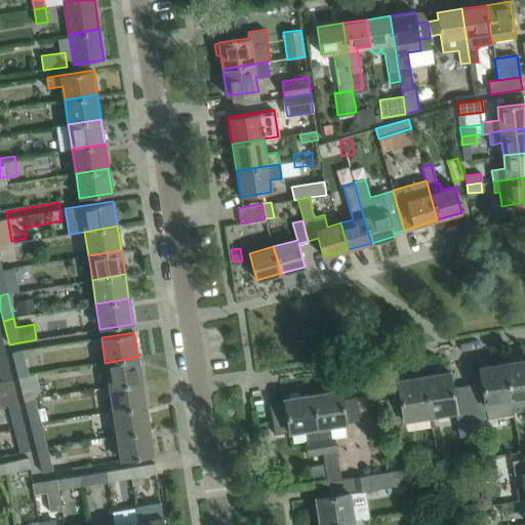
[(11,378),(1,337),(0,337),(0,373),(2,380),(11,378)]
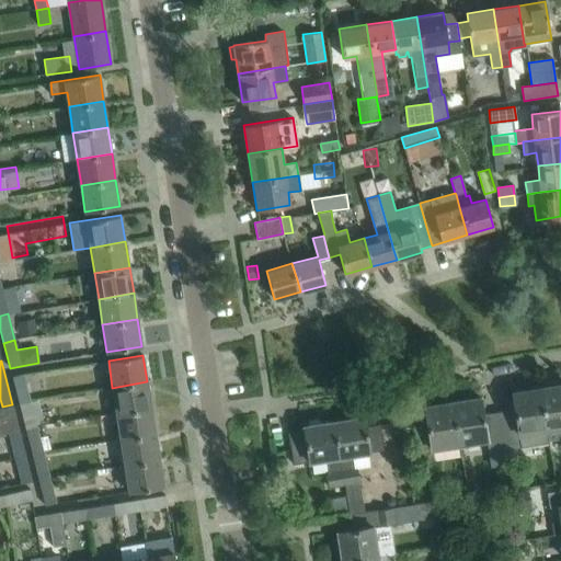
[(19,403),(30,401),(23,375),(12,377),(19,403)]
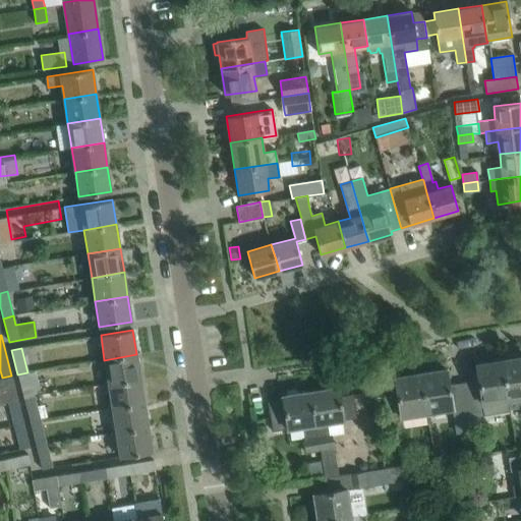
[(520,356),(519,357),(518,352),(504,355),(505,359),(501,360),(508,399),(520,396),(520,356)]
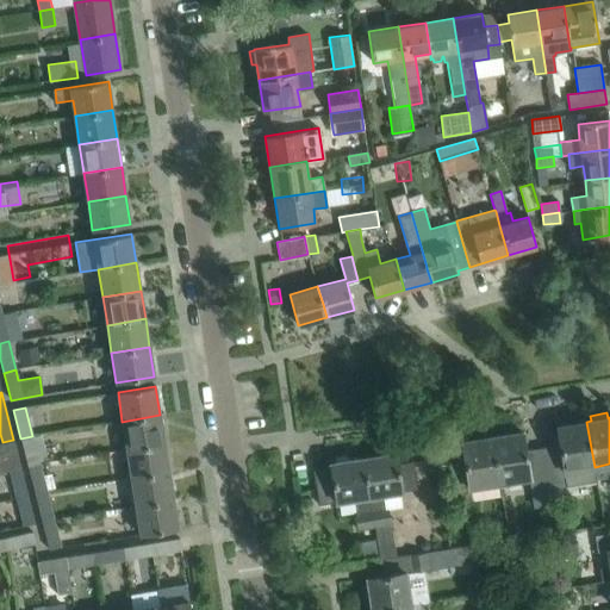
[(165,443),(160,415),(122,422),(126,449),(165,443)]
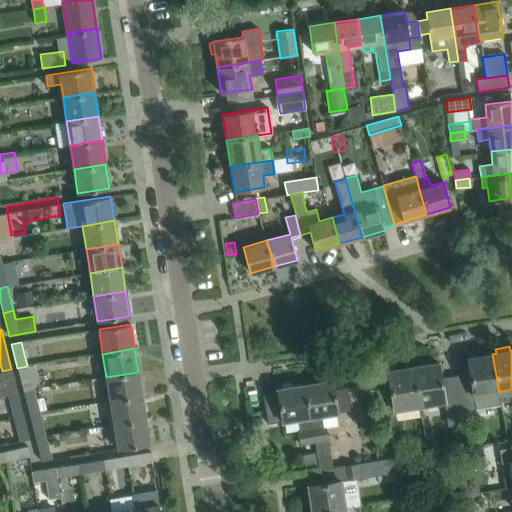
[(463,409),(501,404),(499,392),(492,354),(467,358),(470,374),(458,376),(462,406),(463,409)]
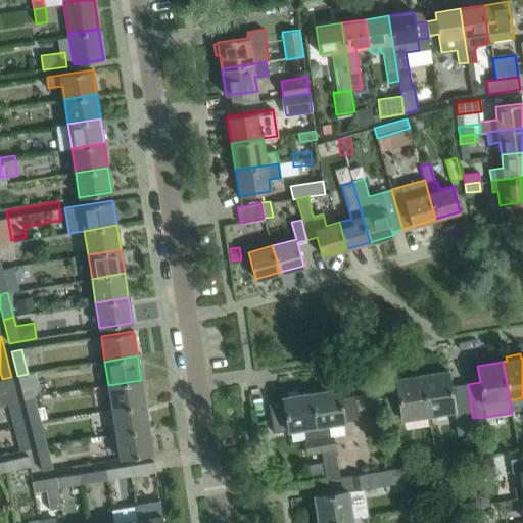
[(447,371),(421,375),(427,414),(454,410),(455,418),(472,415),(468,384),(450,386),(447,371)]
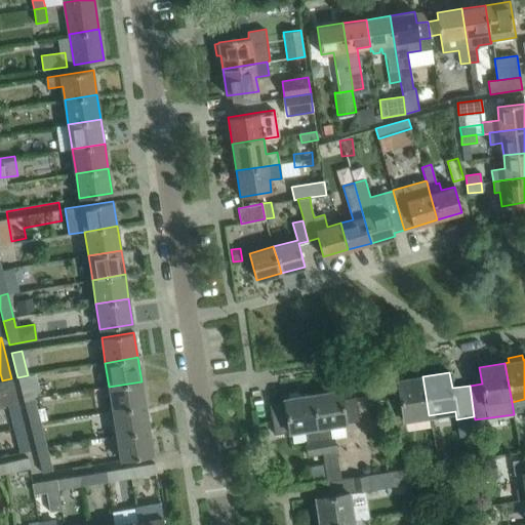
[(28,375),(17,377),(24,402),(33,399),(28,375)]
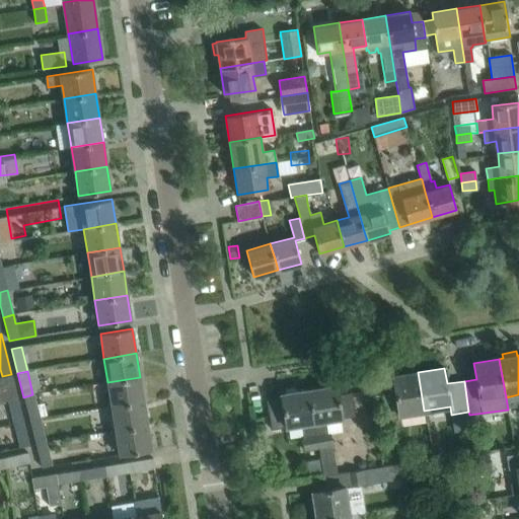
[(424,411),(418,372),(392,376),(394,392),(382,394),(387,425),(400,423),(398,415),(424,411)]
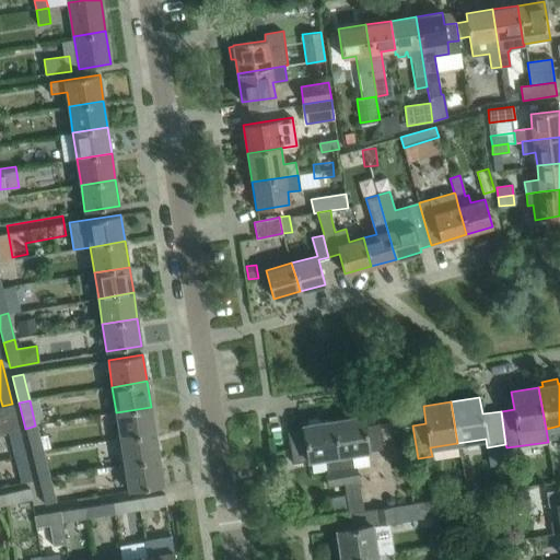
[(12,404),(2,406),(0,406),(0,433),(9,432),(19,430),(12,404)]
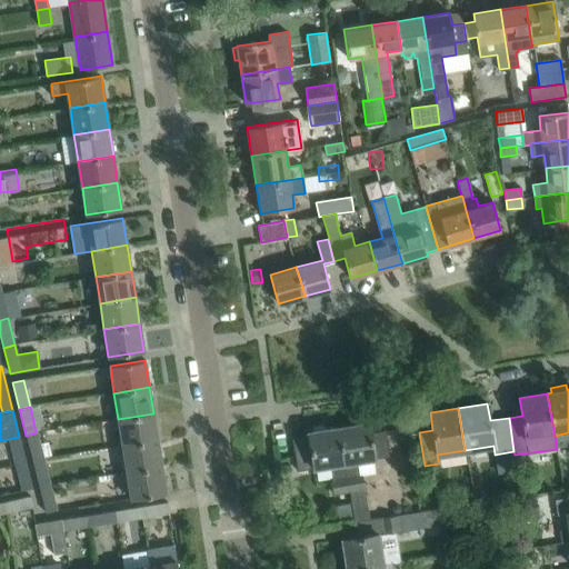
[(158,440),(153,413),(118,419),(122,446),(158,440)]
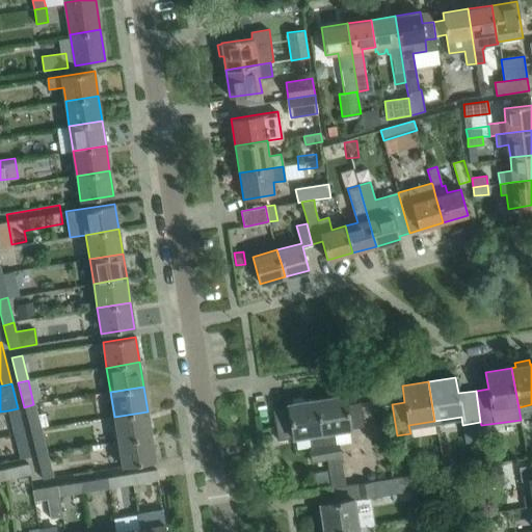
[(345,395),(316,399),(321,432),(363,426),(360,402),(347,404),(345,395)]
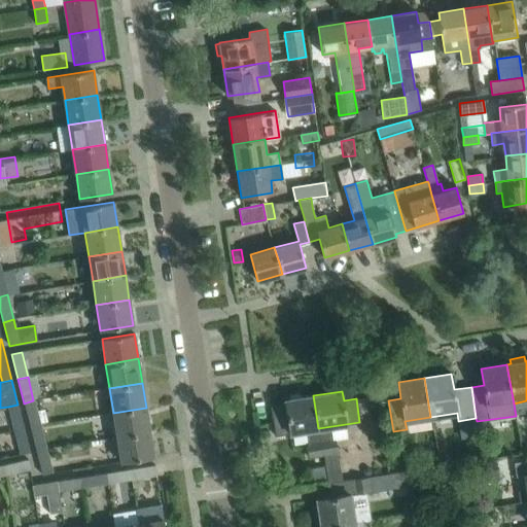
[(313,395),(285,400),(285,402),(271,406),(276,435),(307,430),(309,443),(320,442),(318,428),(313,395)]
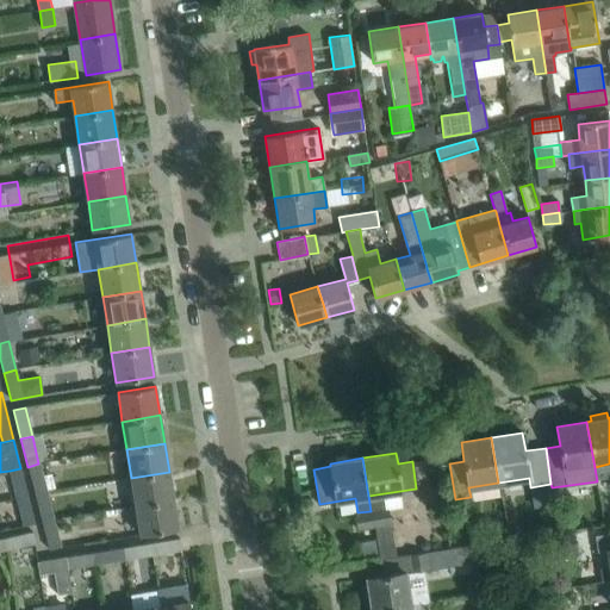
[(45,491),(38,464),(27,467),(35,493),(45,491)]
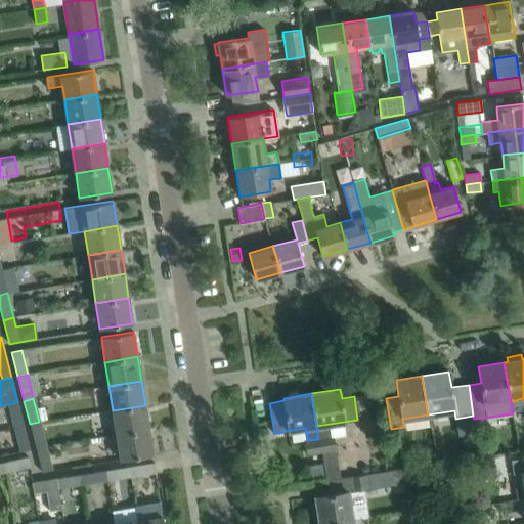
[(24,425),(17,402),(8,404),(13,427),(24,425)]
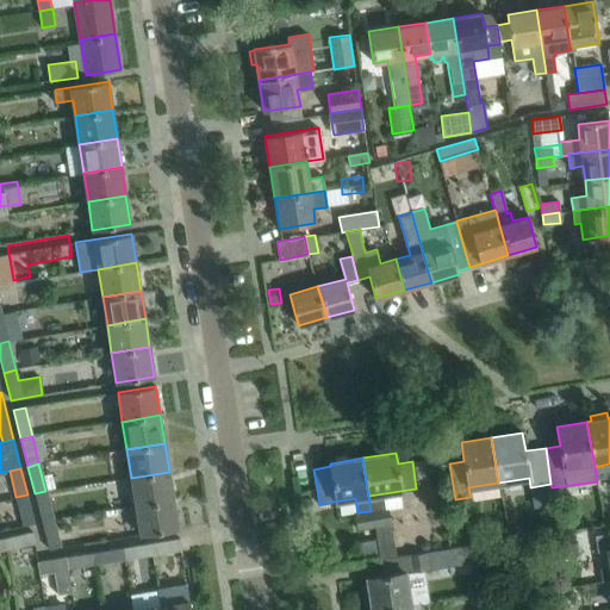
[(173,500),(169,472),(131,478),(136,506),(173,500)]
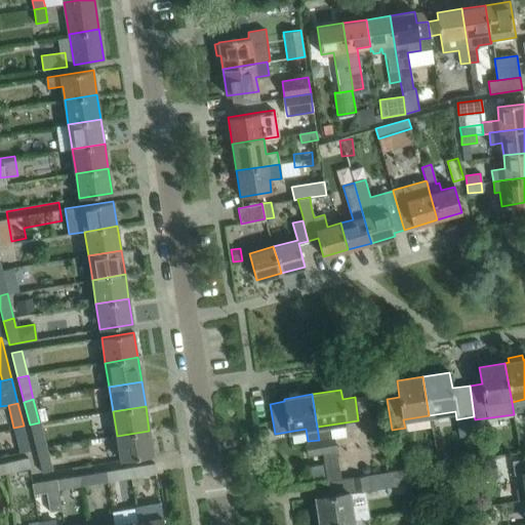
[(45,446),(39,422),(30,425),(35,449),(45,446)]
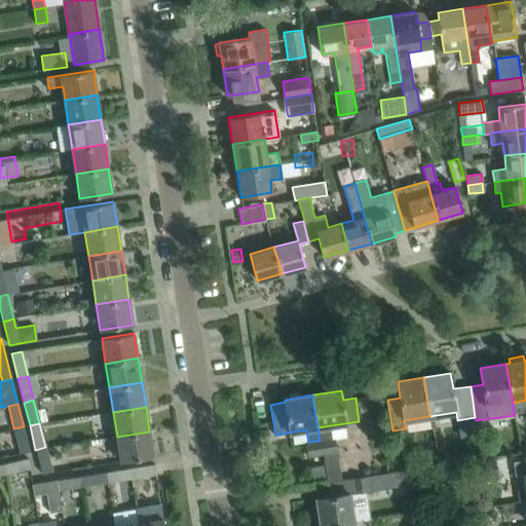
[(30,452),(24,426),(13,428),(21,454),(30,452)]
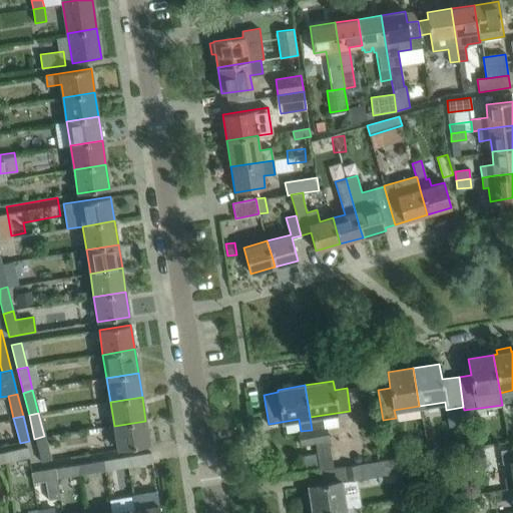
[(149,444),(145,421),(114,426),(117,449),(149,444)]
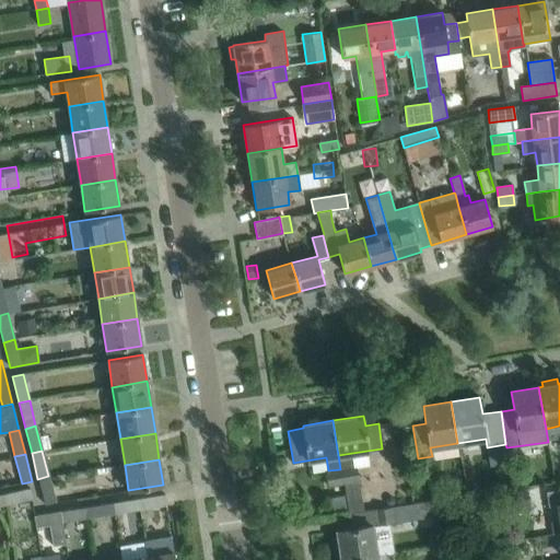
[(340,469),(342,482),(357,480),(354,466),(340,469)]
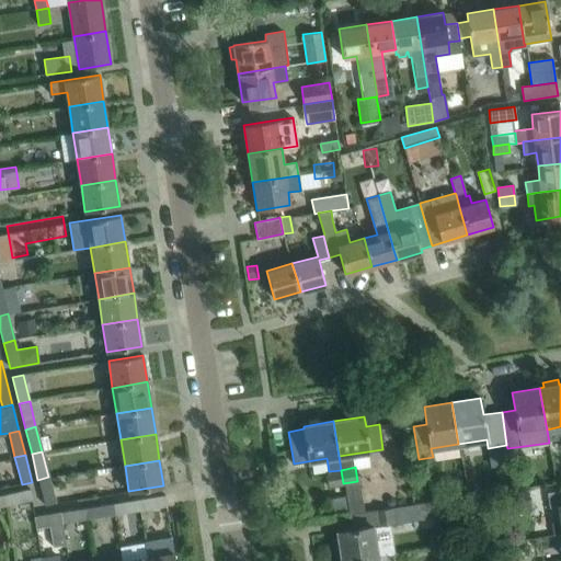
[(341,470),(329,471),(327,472),(329,485),(343,483),(341,470)]
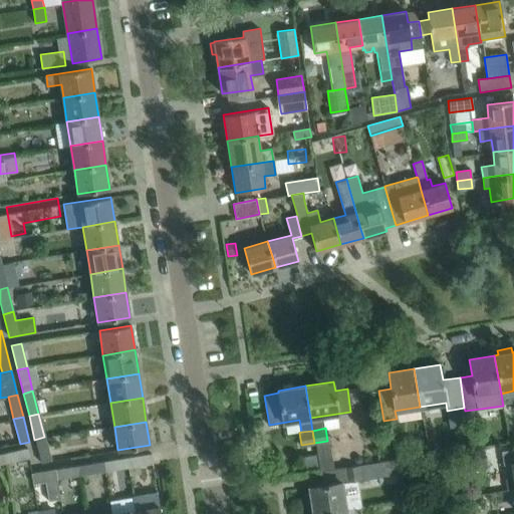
[(50,462),(44,437),(34,440),(40,464),(50,462)]
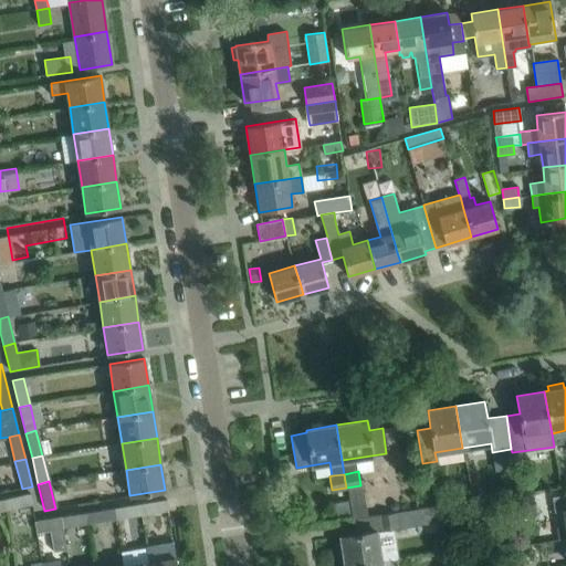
[(31,504),(28,492),(13,495),(16,507),(31,504)]
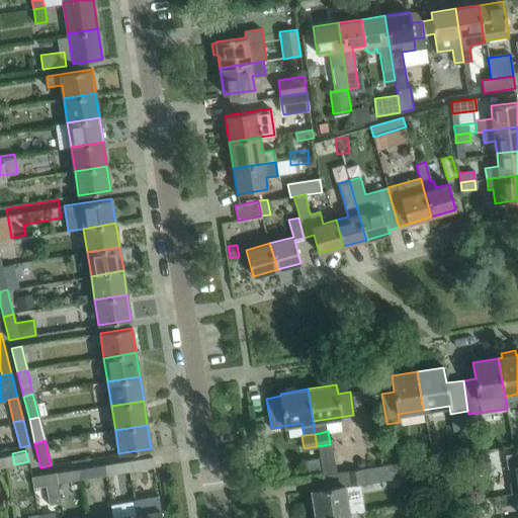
[(488,451),(466,454),(468,469),(490,466),(488,451)]
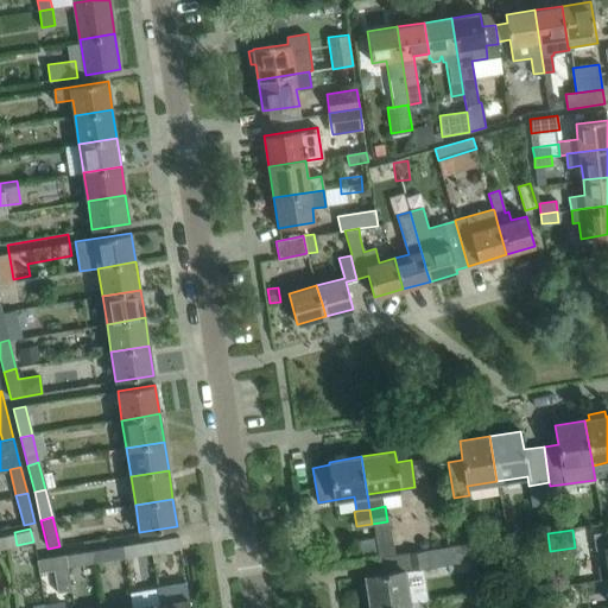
[(605,548),(607,564),(597,567),(599,580),(607,578),(607,530),(593,533),(595,549),(605,548)]
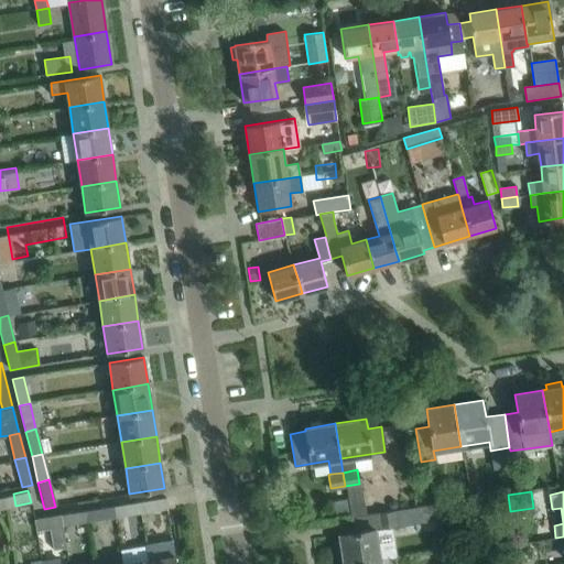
[(167,508),(165,497),(139,501),(141,512),(142,520),(154,518),(153,510),(167,508)]
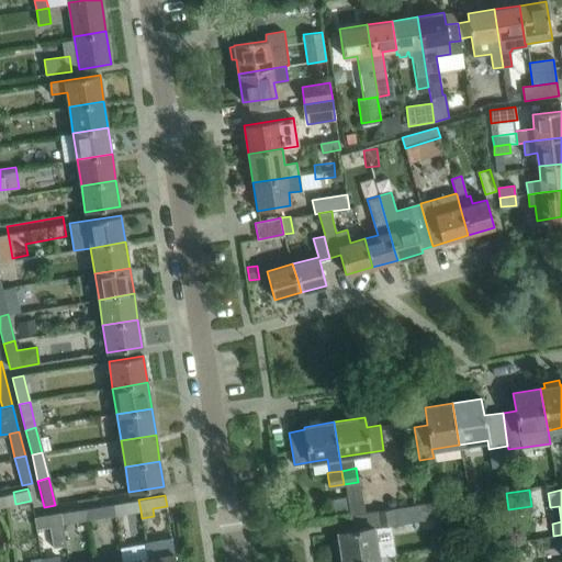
[(141,510),(138,499),(123,502),(125,513),(141,510)]
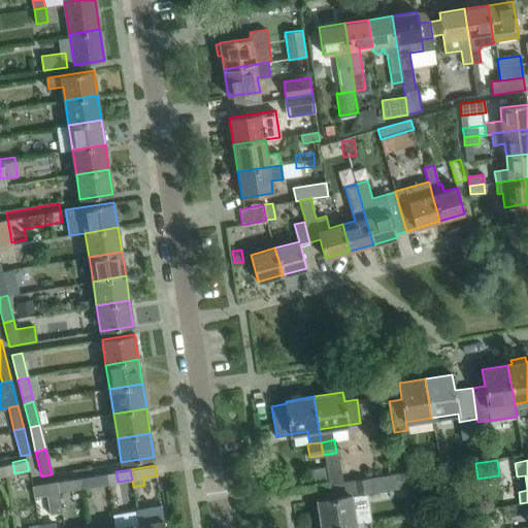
[(107,484),(106,473),(92,475),(93,486),(107,484)]
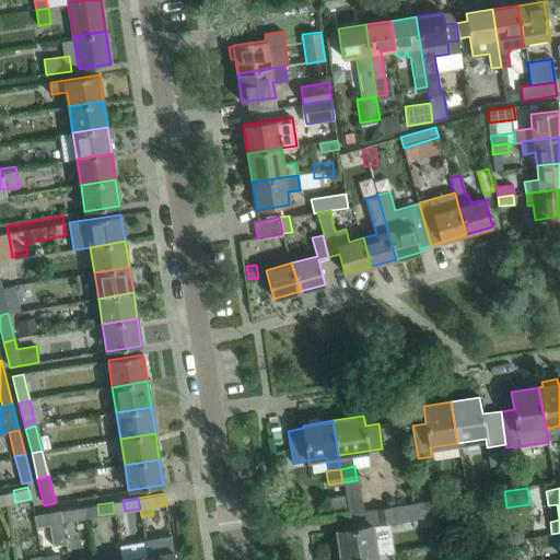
[(375,509),(377,525),(419,520),(417,503),(375,509)]
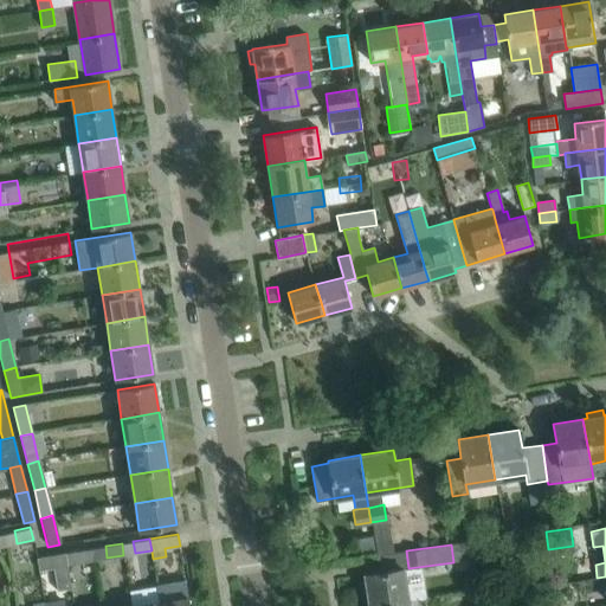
[(95,560),(94,548),(77,550),(79,562),(95,560)]
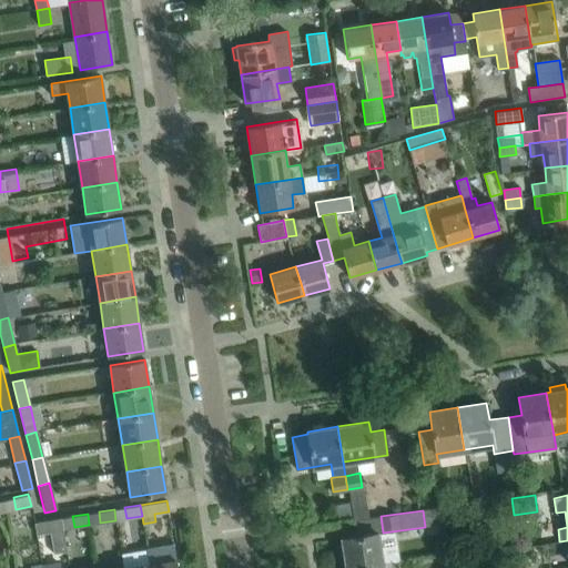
[(68,551),(63,528),(62,517),(34,523),(36,534),(50,530),(54,554),(68,551)]
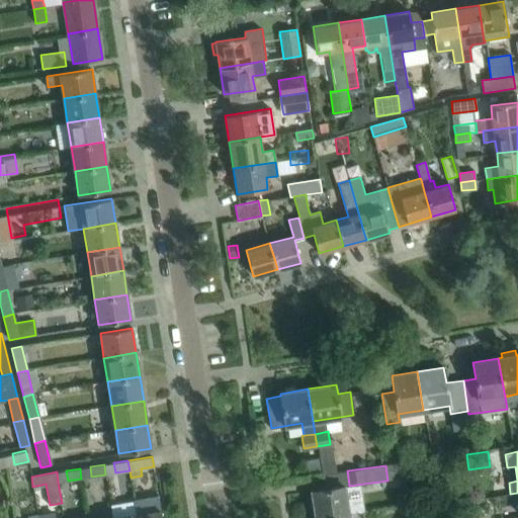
[(312,491),(315,517),(316,517),(348,513),(344,486),(312,491)]
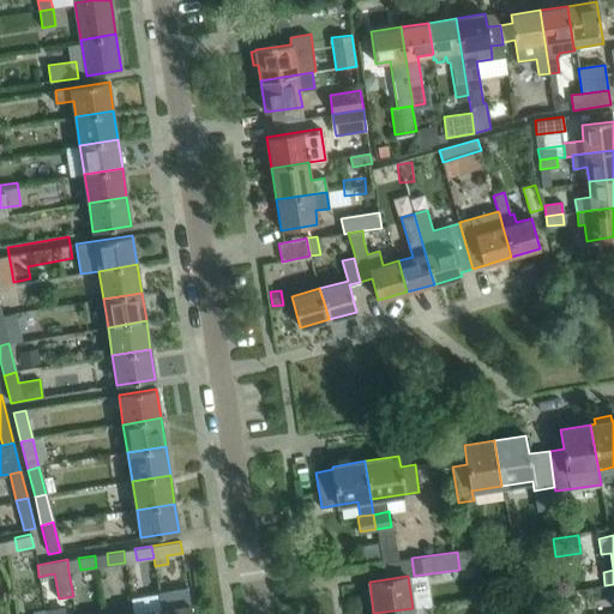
[(192,613),(188,589),(160,594),(162,611),(162,613),(192,613)]
